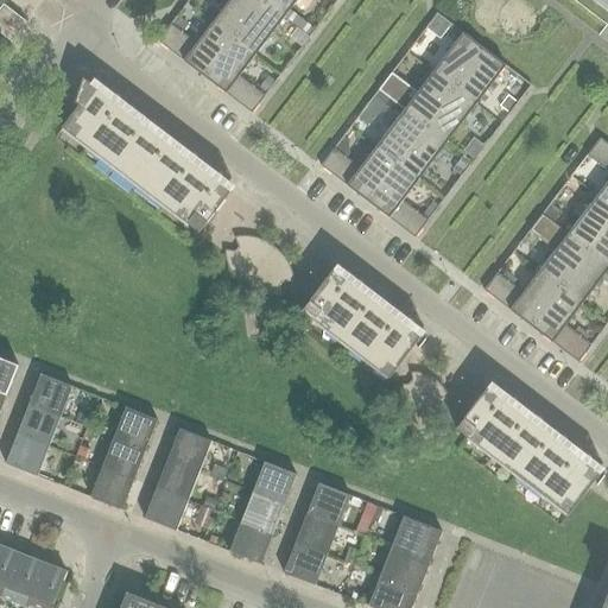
[(230,0),(213,24),(234,40),(263,2),(259,0),(230,0)]
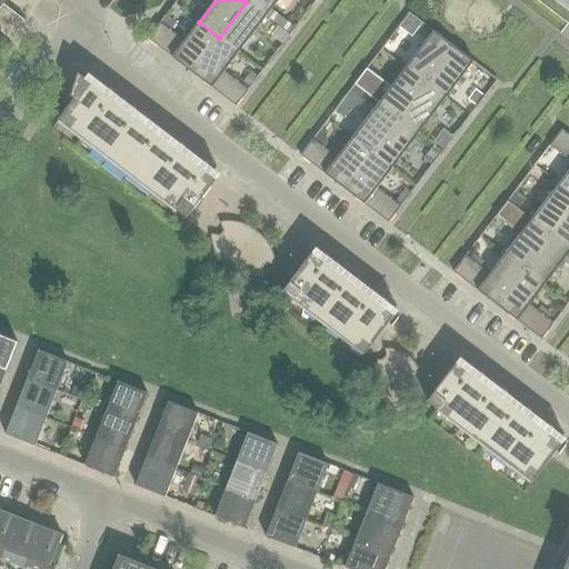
[(247,0),(246,2),(266,18),(279,0),(247,0)]
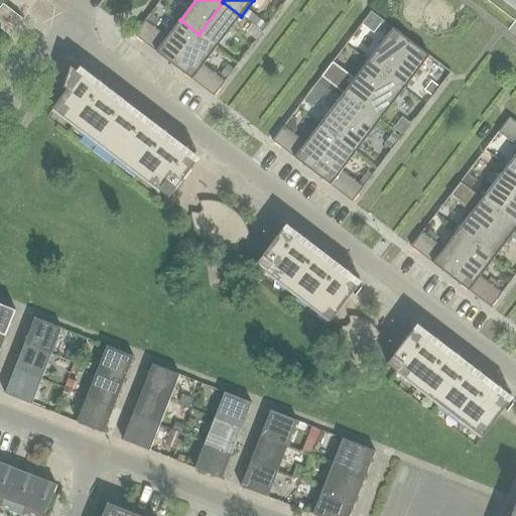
[(199,34),(217,47),(241,16),(223,2),(199,34)]
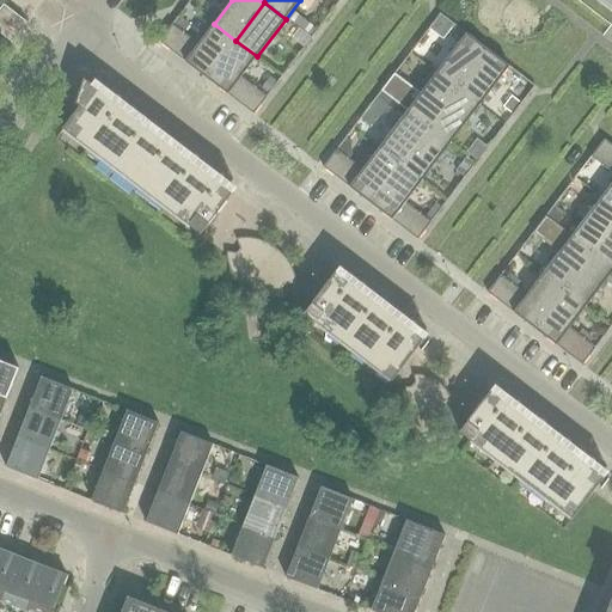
[(0,10),(0,34),(12,43),(26,24),(4,6),(0,10)]
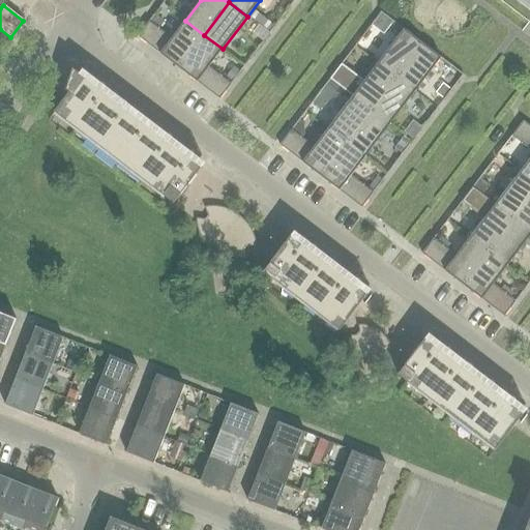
[(381,12),(371,26),(383,35),(393,22),(381,12)]
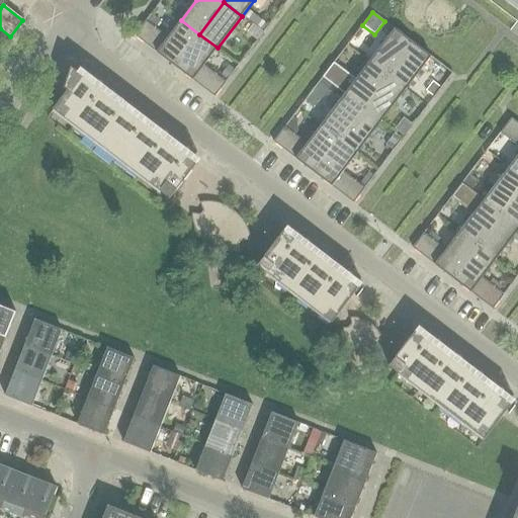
[(151,14),(146,21),(155,28),(160,21),(151,14)]
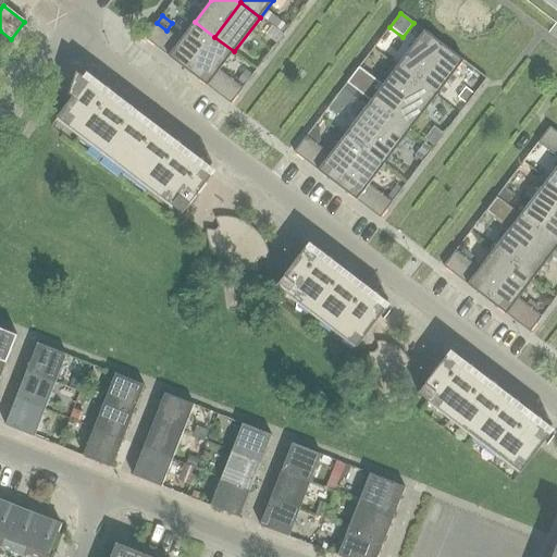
[(277,20),(273,26),(283,34),(288,28),(277,20)]
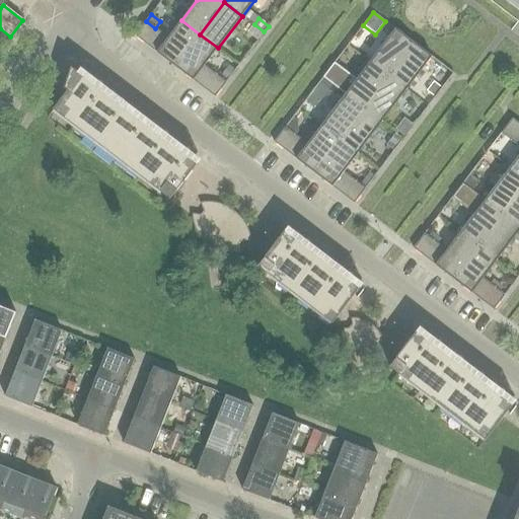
[(181,20),(168,39),(155,28),(146,21),(134,36),(174,67),(200,34),(181,20)]
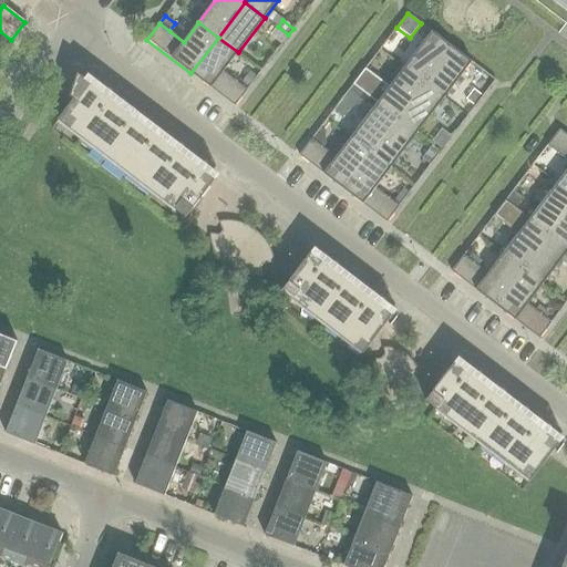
[(452,47),(432,32),(404,68),(424,83),(452,47)]
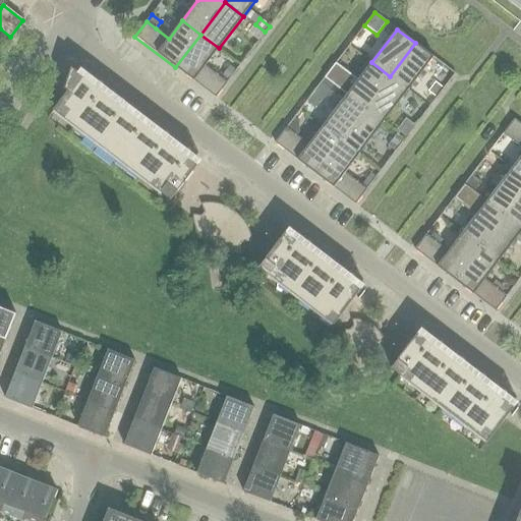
[(175,67),(216,99),(227,83),(205,66),(219,48),(200,35),(175,67)]
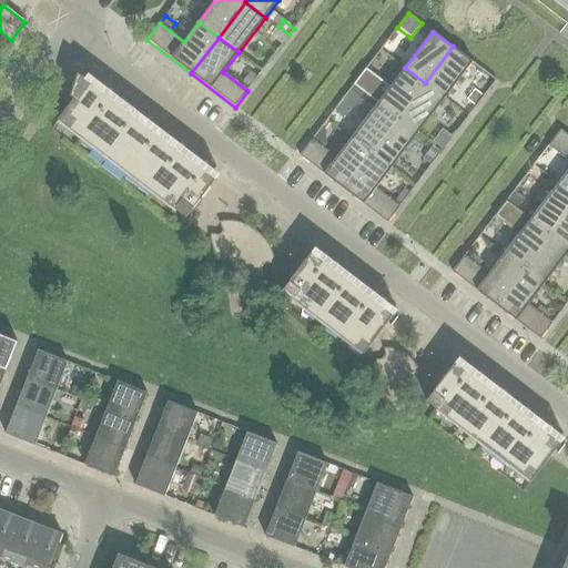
[(445,99),(473,62),(453,47),(425,83),(445,99)]
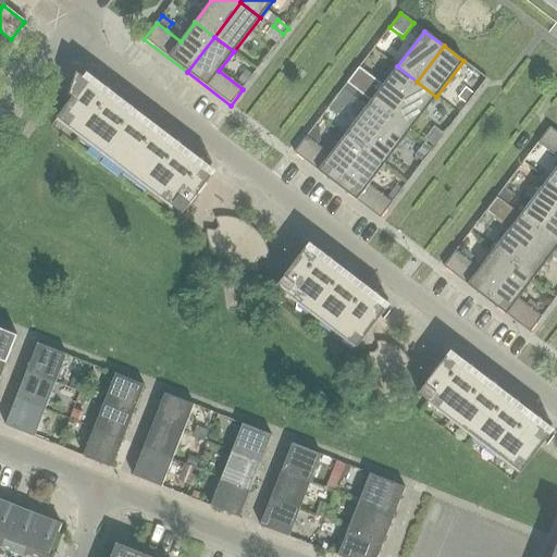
[(371,101),(391,116),(417,82),(397,66),(382,87),(358,69),(347,83),(371,101)]
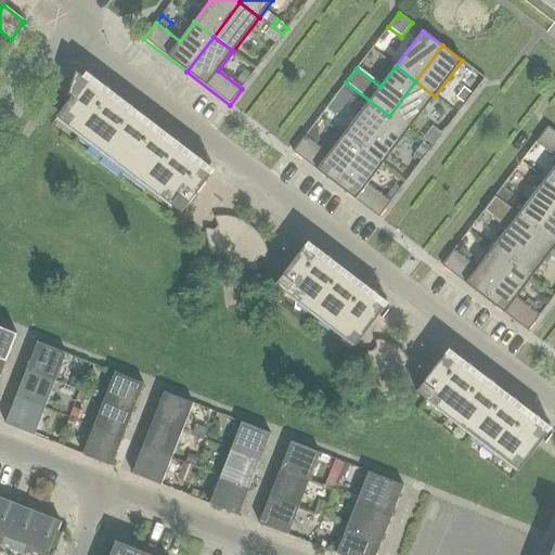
[(245,71),(236,81),(243,86),(250,75),(245,71)]
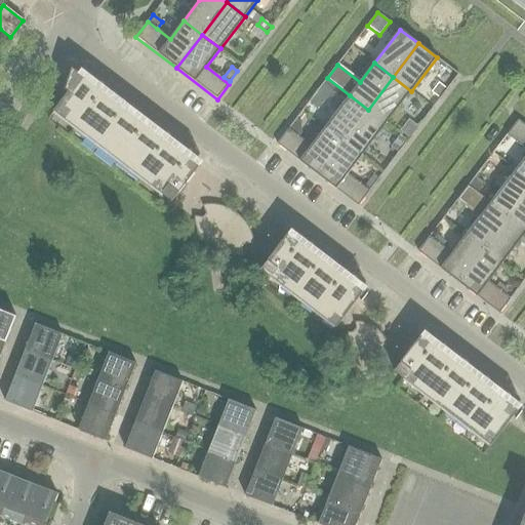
[(69,91),(53,112),(171,202),(199,166),(72,68),(65,89),(66,90),(66,89),(69,91)]
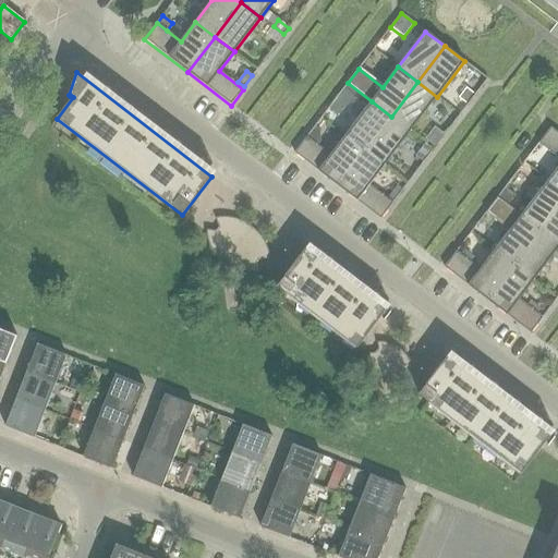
[(417,82),(391,117),(411,131),(437,97),(417,82)]
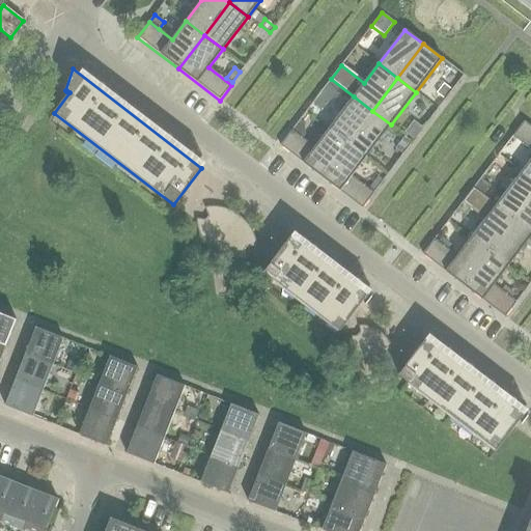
[(444,85),(437,94),(443,99),(450,89),(444,85)]
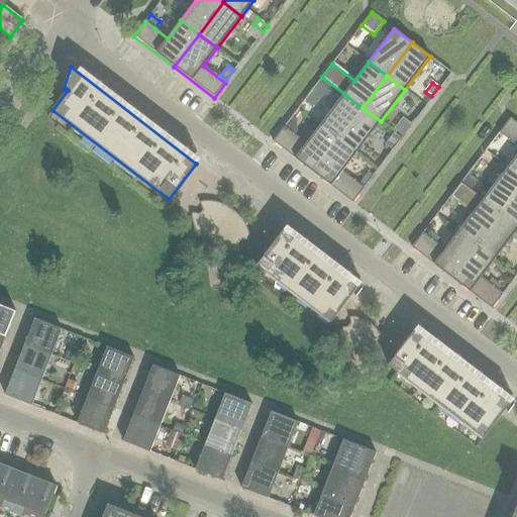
[(319,85),(313,93),(320,99),(327,90),(319,85)]
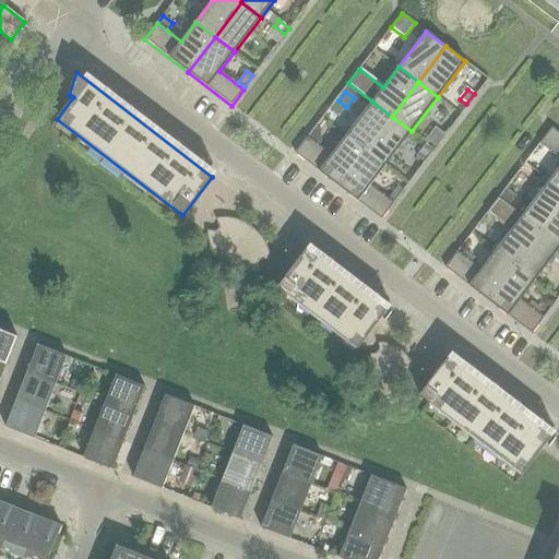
[(345,137),(365,151),(392,117),(372,102),(345,137)]
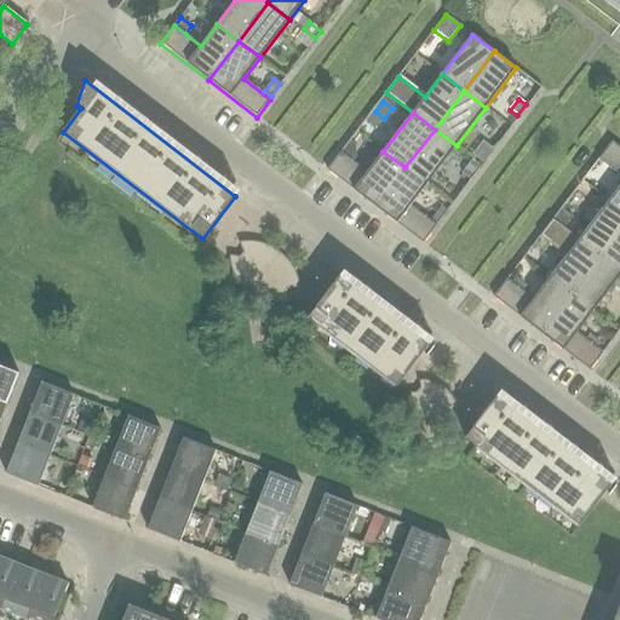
[(405,167),(426,184),(457,145),(435,130),(405,167)]
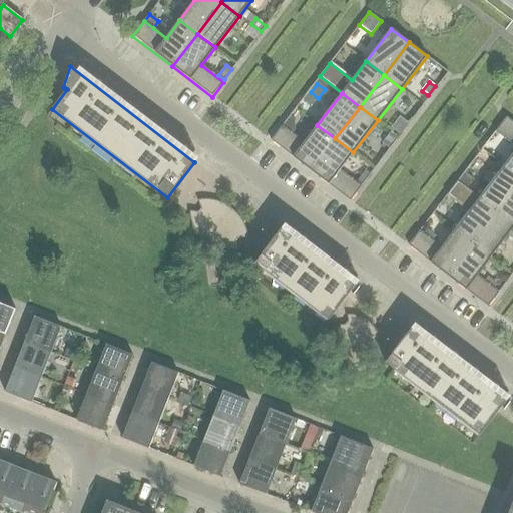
[(290,116),(282,126),(293,134),(296,131),(294,119),(290,116)]
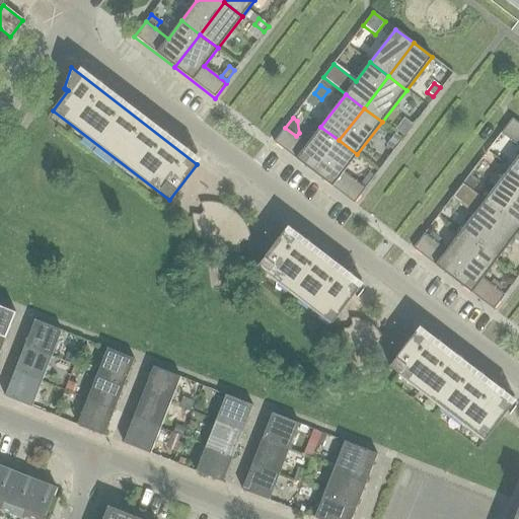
[(404,119),(395,131),(403,137),(413,126),(404,119)]
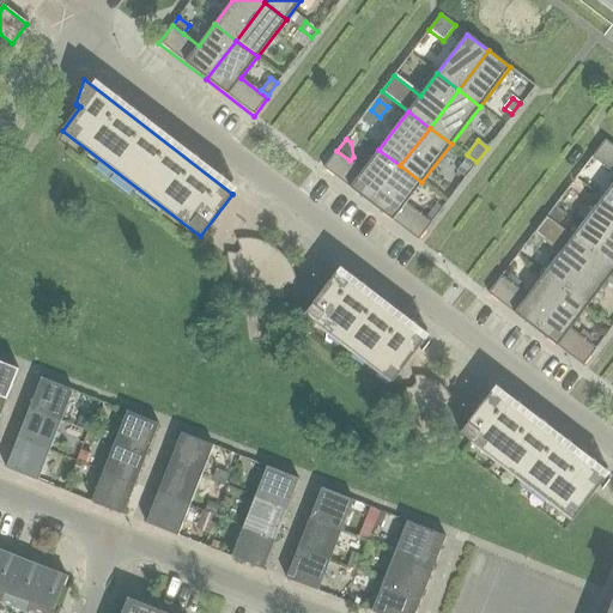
[(612,146),(605,140),(592,158),(612,174),(612,183),(601,199),(612,207),(612,146)]
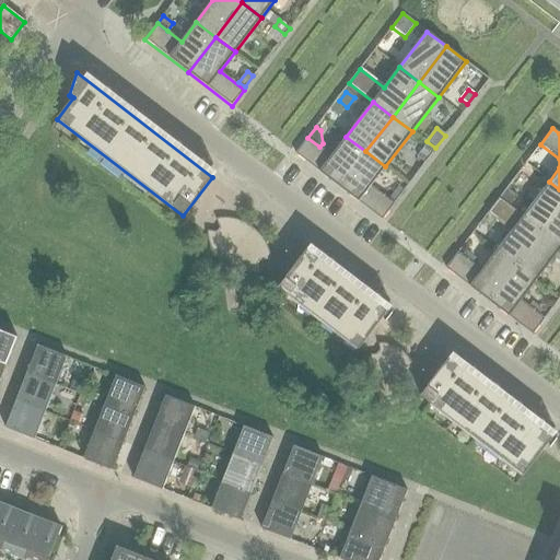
[(346,137),(331,156),(319,147),(307,138),(295,154),(338,187),(365,151),(346,137)]
